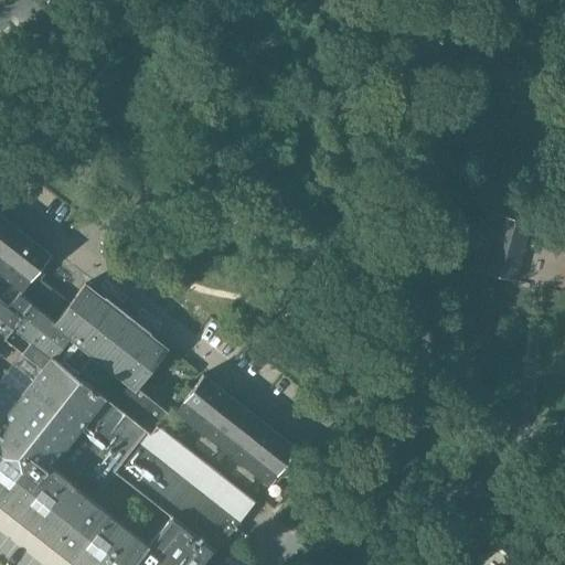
[(0,241),(12,225),(0,215),(0,241)]
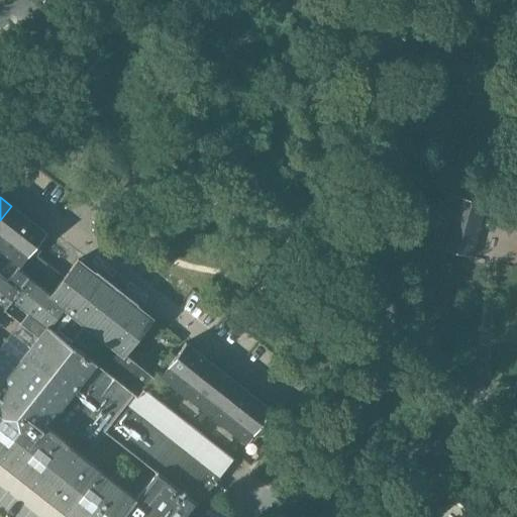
[(432,244),(472,255),(486,205),(456,197),(453,207),(443,204),(432,244)]
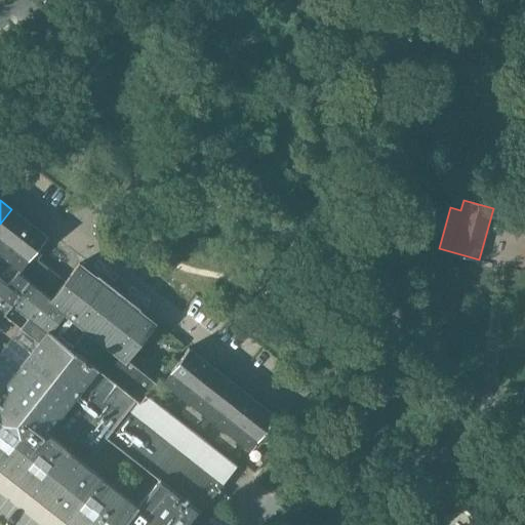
[(0,252),(3,255),(29,224),(11,209),(0,224),(0,252)]
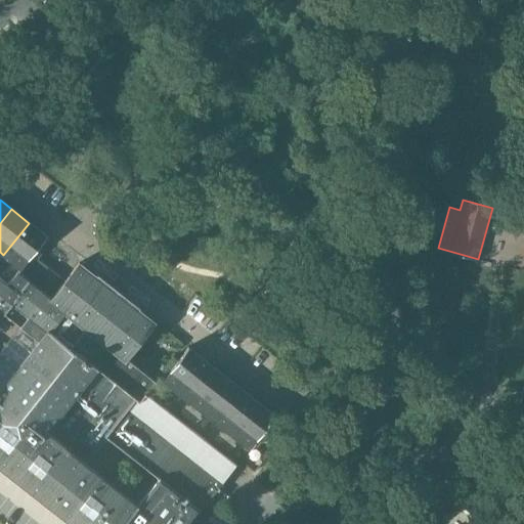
[(7,274),(12,278),(18,271),(32,256),(36,259),(41,253),(36,250),(46,236),(29,223),(3,255),(15,264),(7,274)]
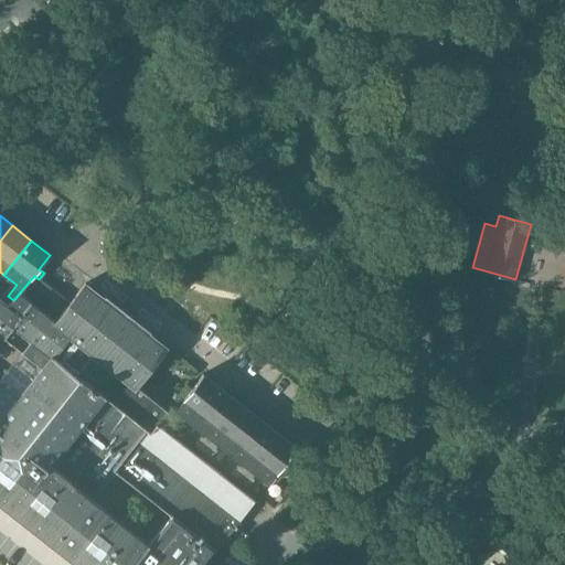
[(0,502),(80,564),(204,564),(231,532),(254,502),(255,501),(191,450),(169,434),(157,424),(168,409),(160,403),(137,385),(166,348),(148,333),(148,332),(105,298),(104,299),(85,285),(71,304),(56,321),(20,294),(9,307),(0,300),(0,333),(2,336),(1,337),(42,368),(41,369),(42,370),(0,422),(0,502)]
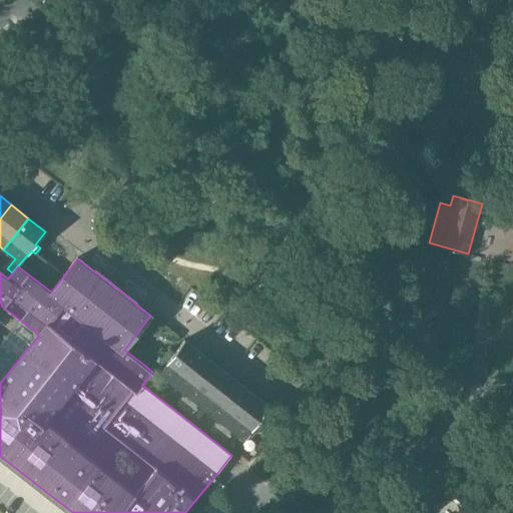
[(165,378),(176,386),(201,354),(184,341),(174,354),(169,350),(162,360),(155,354),(145,366),(152,372),(142,385),(153,394),(165,378)]
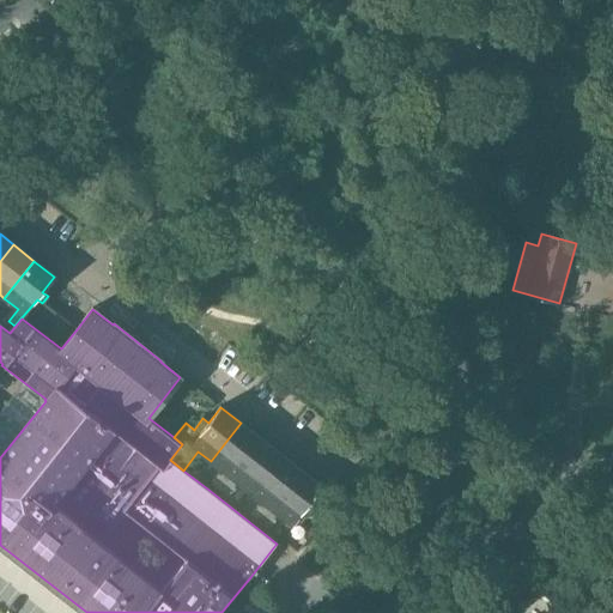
[(216,484),(222,489),(261,439),(241,423),(211,461),(224,472),(216,484)]
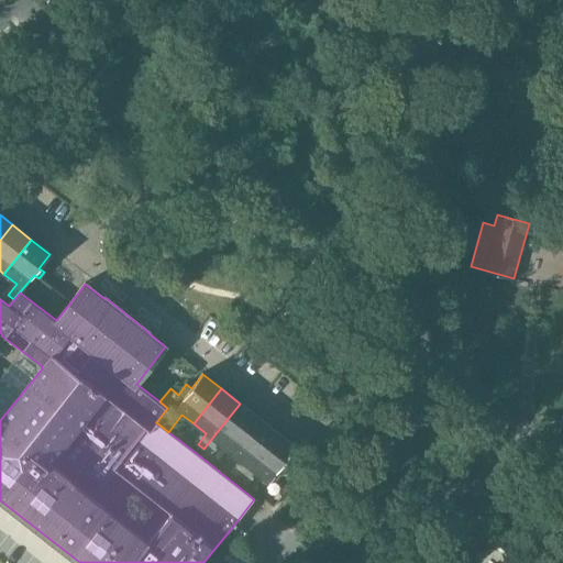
[(219,443),(231,453),(258,418),(240,404),(203,449),(210,453),(219,443)]
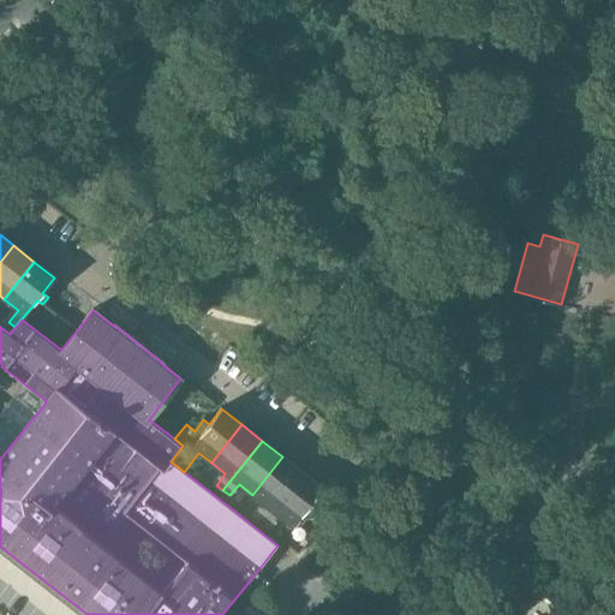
[(303,472),(282,457),(252,495),(266,506),(257,517),(263,523),(303,472)]
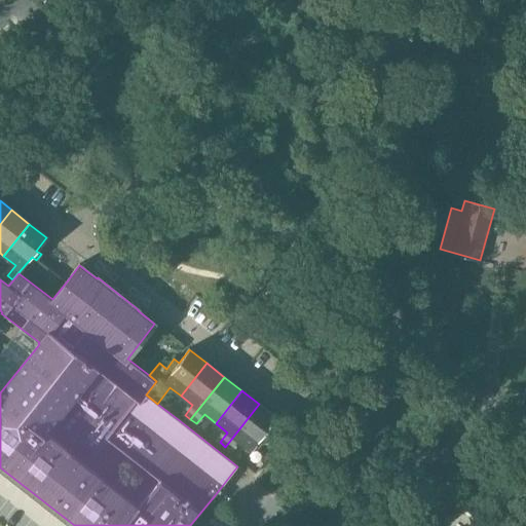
[(259,404),(225,447),(231,451),(238,441),(251,450),(276,418),(259,404)]
